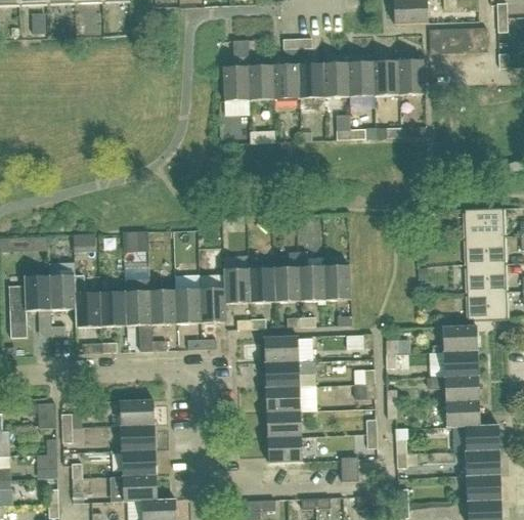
[(393,0),(394,24),(428,23),(427,0),(393,0)]
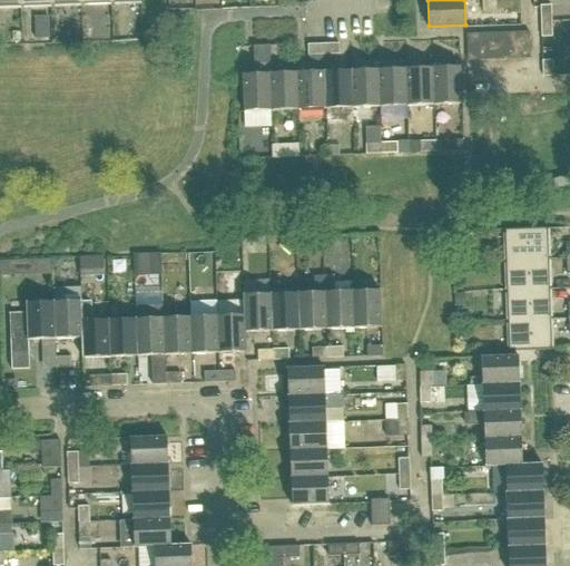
[(509,0),(510,10),(521,10),(520,0),(509,0)]
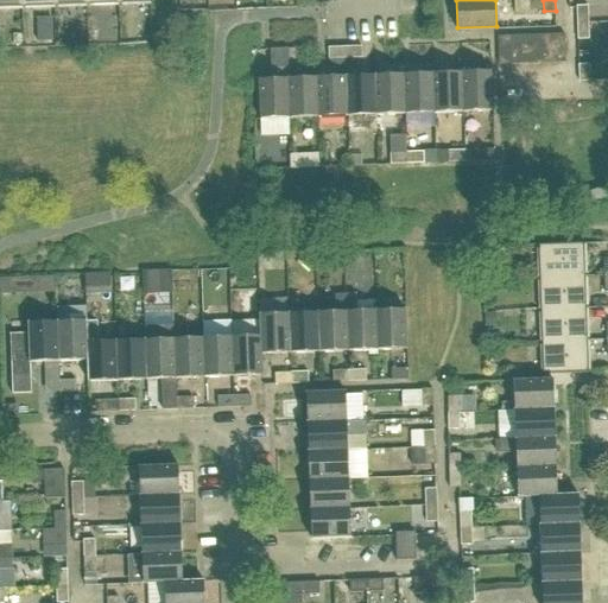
[(577,20),(589,20),(588,4),(577,4),(577,20)]
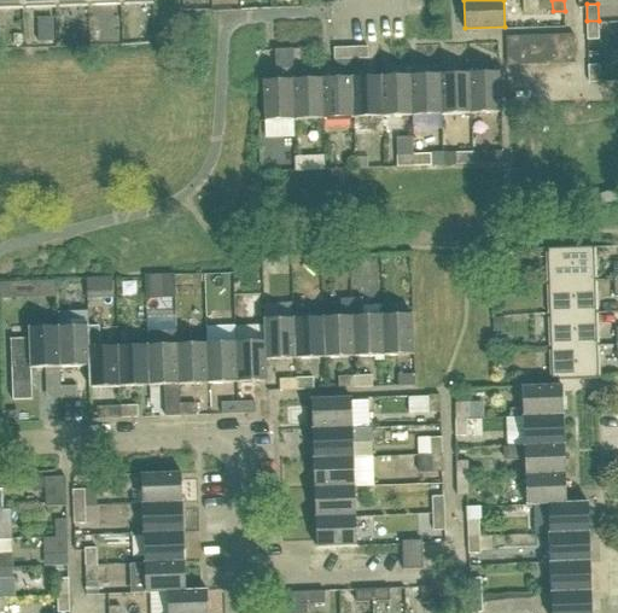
[(599,21),(587,21),(588,38),(599,36),(599,21)]
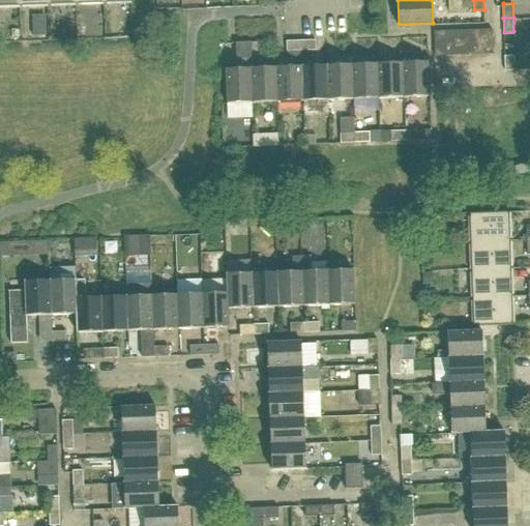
[(447,53),(459,53),(458,28),(446,29),(447,53)]
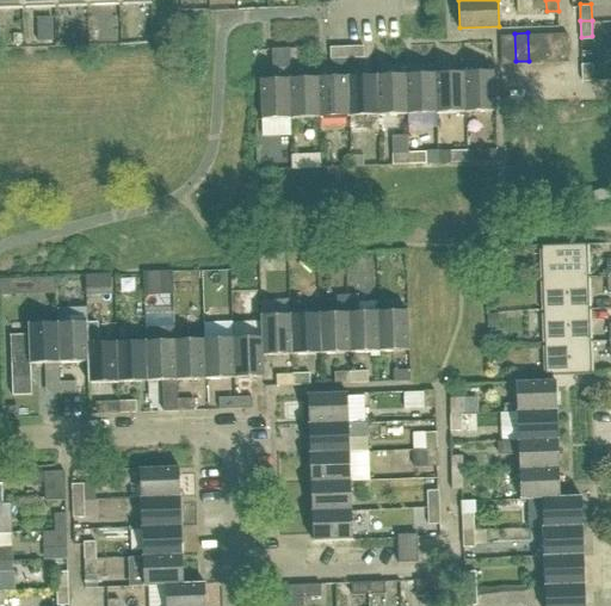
[(529,61),(542,60),(541,32),(528,32),(529,61)]
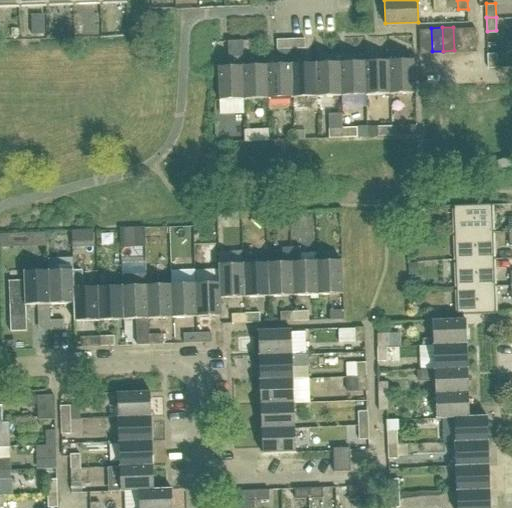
[(454,50),(465,50),(464,27),(453,27),(454,50)]
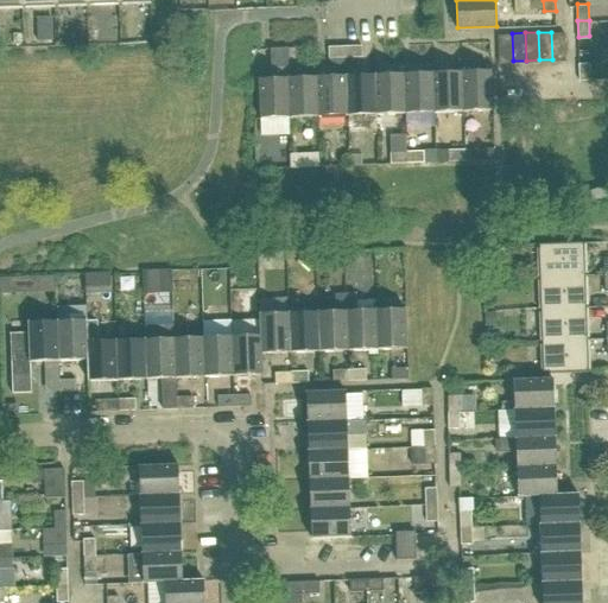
[(551,32),(552,59),(567,59),(565,32),(551,32)]
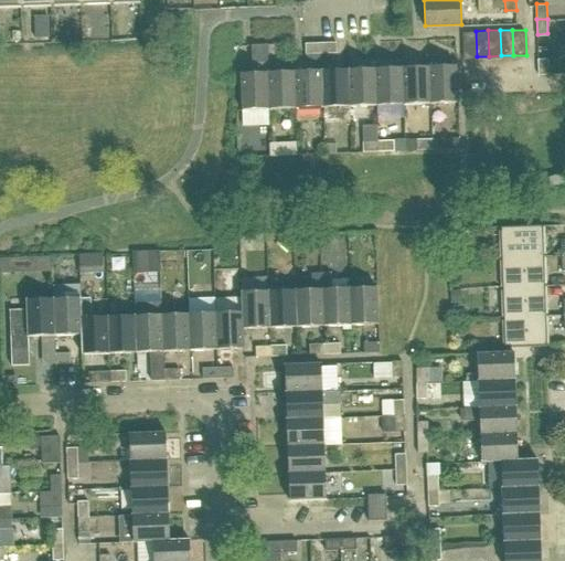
[(464,56),(477,56),(476,31),(464,31),(464,56)]
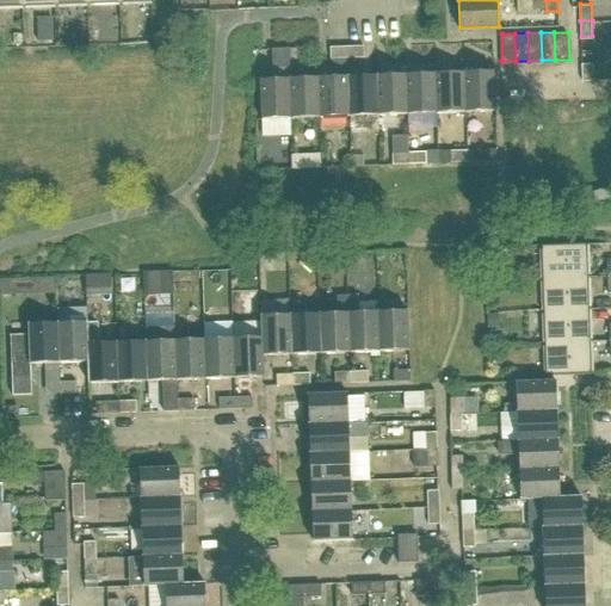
[(572,57),(594,57),(594,37),(572,37),(572,57)]
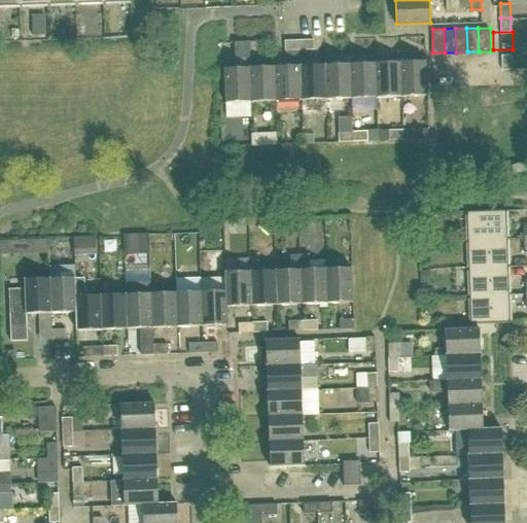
[(299,38),(300,47),(314,47),(313,37),(299,38)]
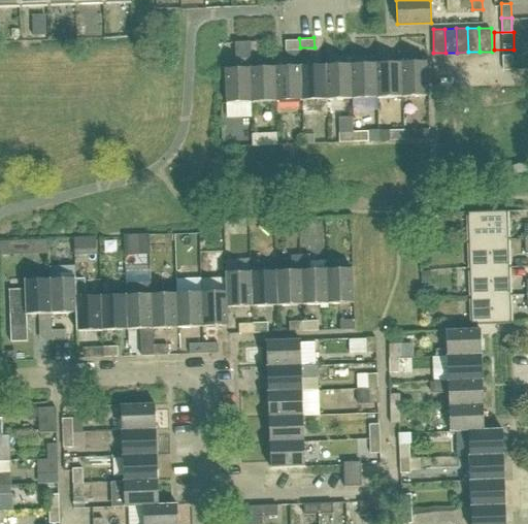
[(286,48),(300,47),(299,38),(285,38),(286,48)]
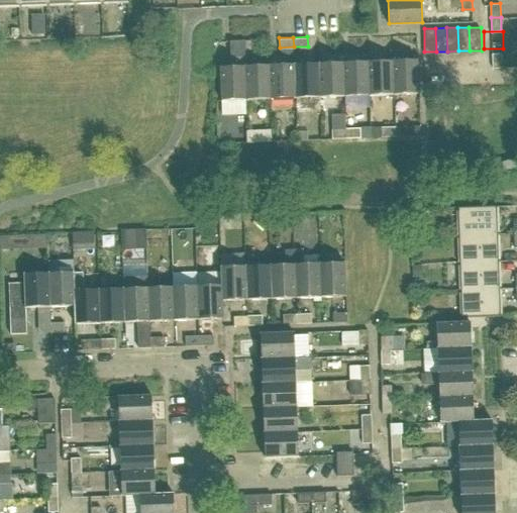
[(219,66),(220,99),(246,98),(244,65),(244,48),(243,38),(230,39),(231,66),(219,66)]
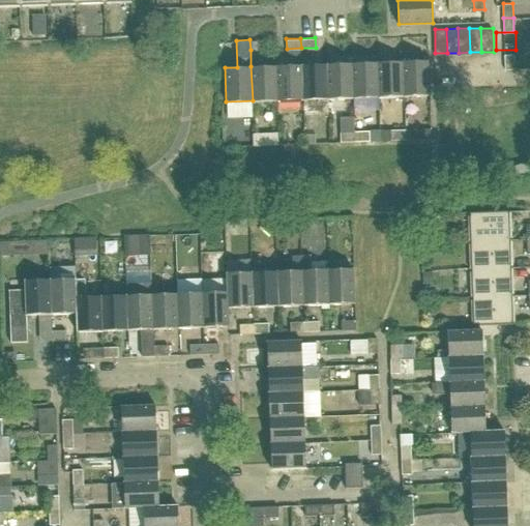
[(249,39),(251,50),(265,50),(265,39),(249,39)]
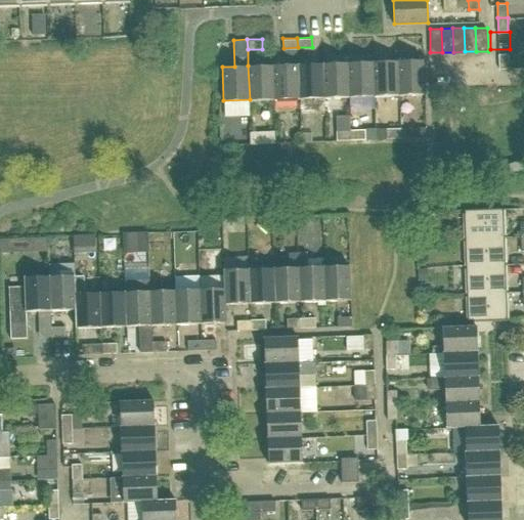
[(499,68),(509,67),(509,53),(498,53),(499,68)]
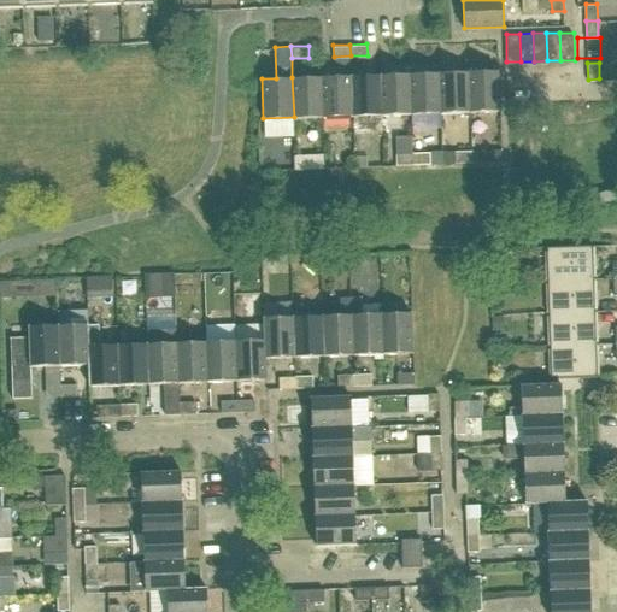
[(469,71),(471,111),(501,110),(499,70),(469,71)]
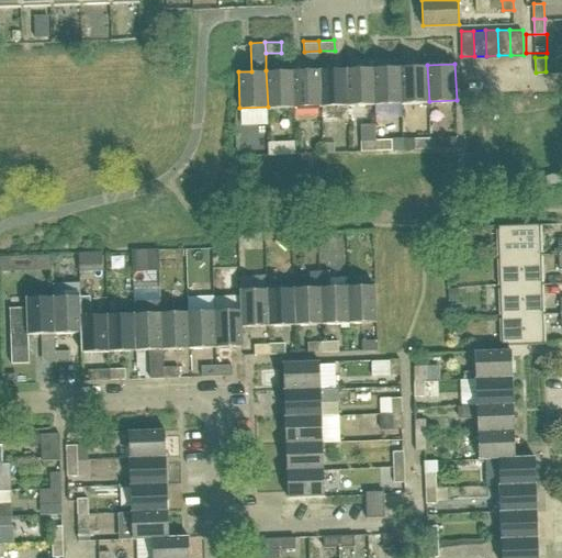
[(402,101),(429,101),(427,65),(401,66),(402,101)]
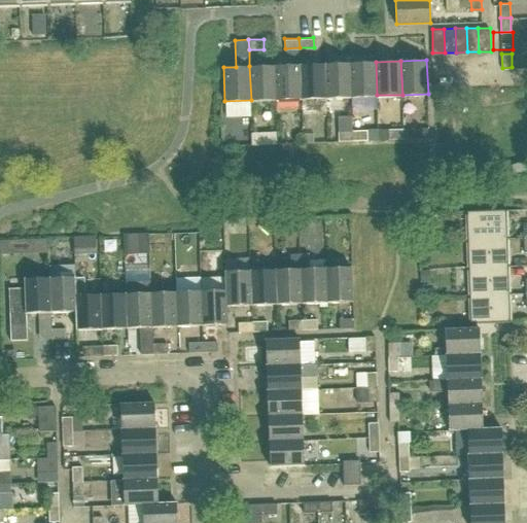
[(352,96),(377,95),(376,62),(350,63),(352,96)]
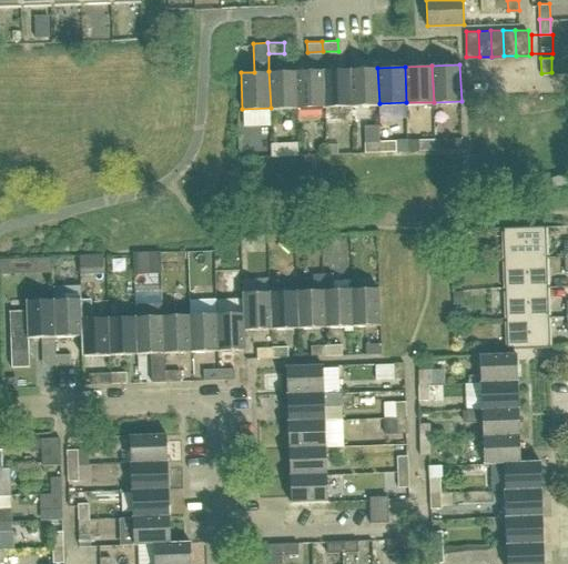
[(325,106),(352,104),(351,68),(323,69),(325,106)]
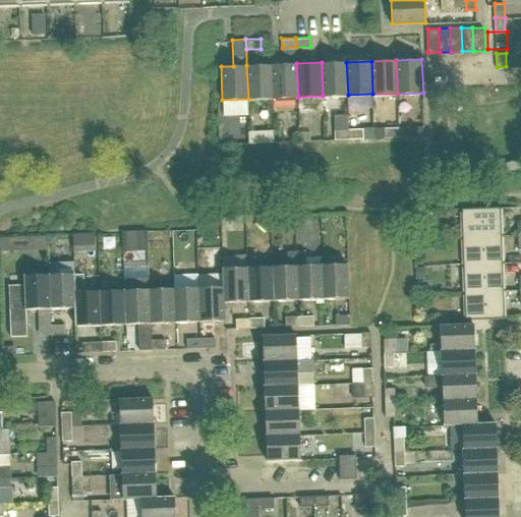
[(323,96),(348,95),(346,62),(322,62),(323,96)]
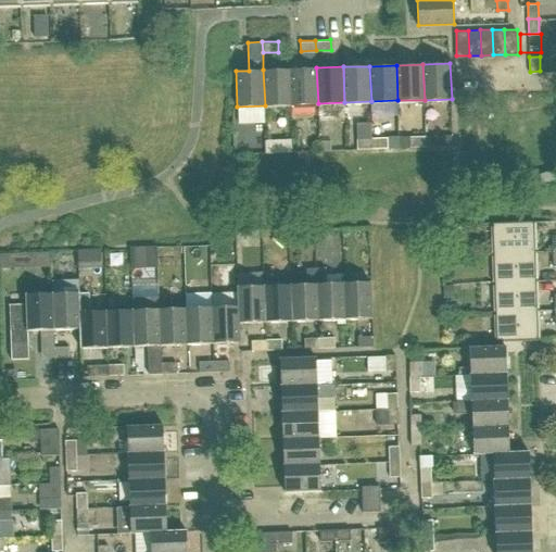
[(291,104),(318,103),(316,67),(290,69),(291,104)]
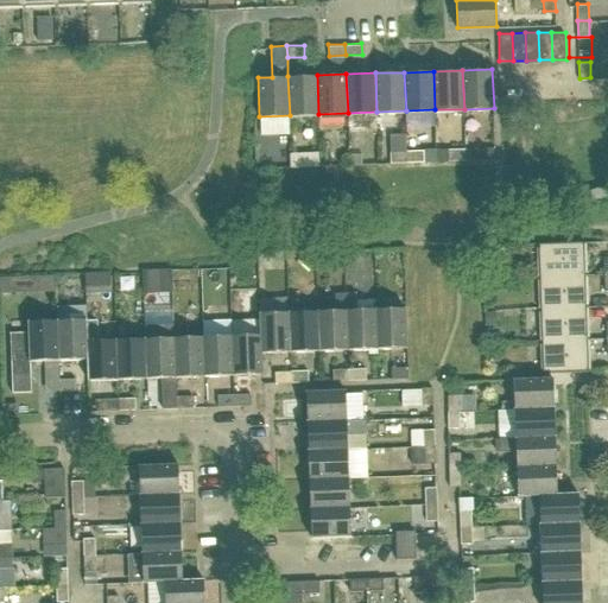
[(290,115),(318,114),(317,75),(287,76),(290,115)]
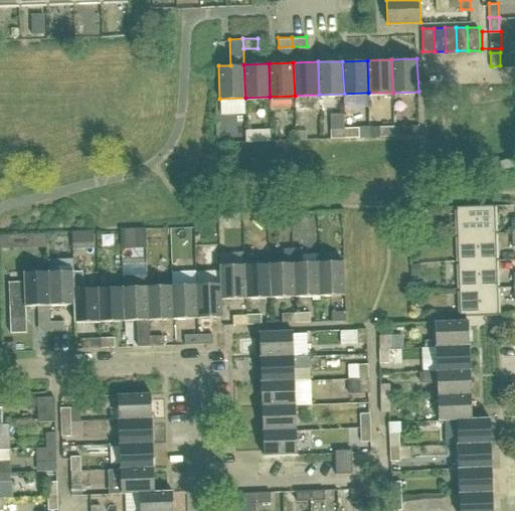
[(220,111),(206,113),(209,133),(223,131),(220,111)]
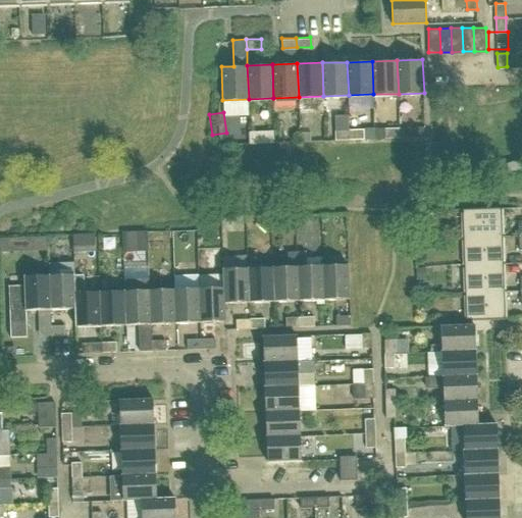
[(385,136),(400,136),(400,125),(385,126),(385,136)]
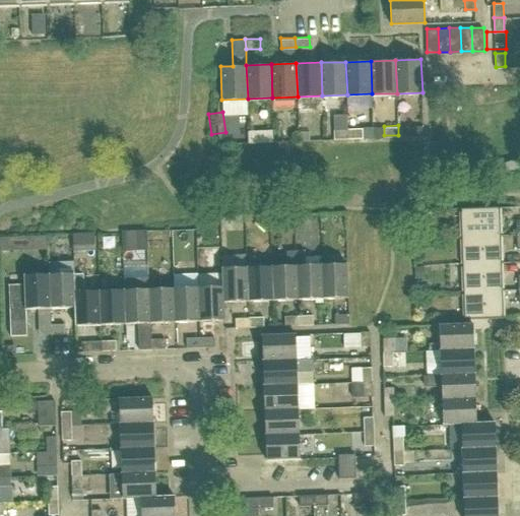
[(398,125),(398,135),(412,134),(412,125),(398,125)]
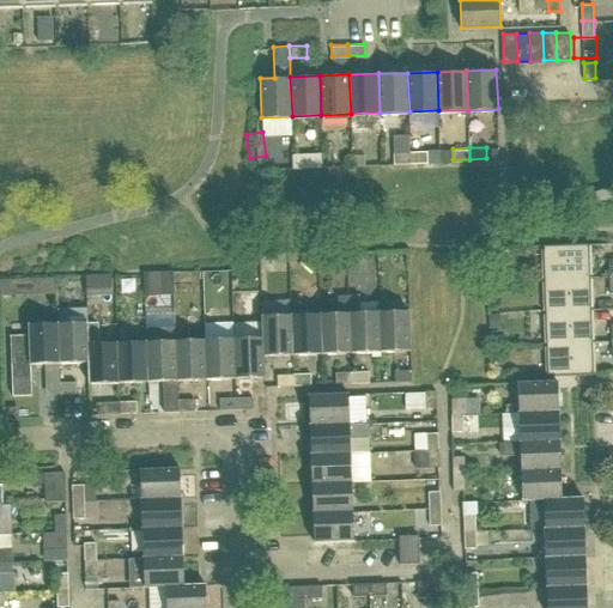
[(394,162),(411,162),(411,150),(394,151),(394,162)]
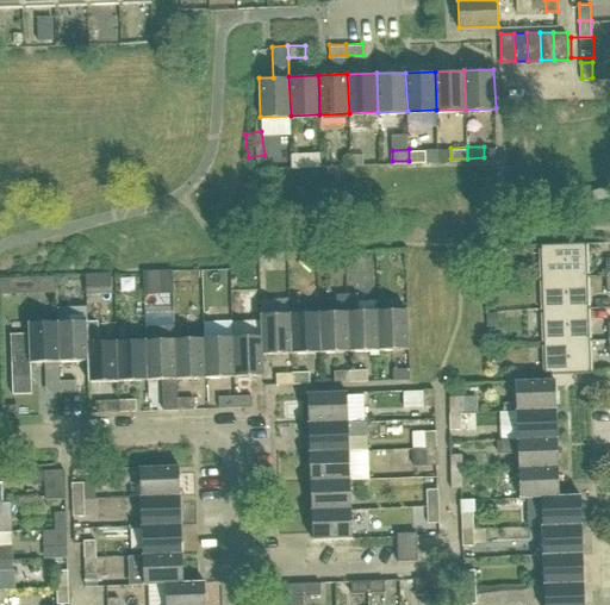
[(409,149),(409,161),(427,160),(425,149),(409,149)]
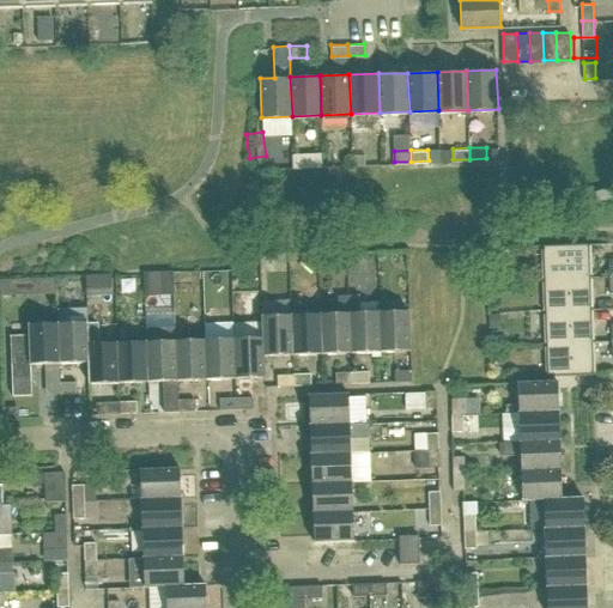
[(544,277),(589,275),(588,242),(542,243),(544,277)]
